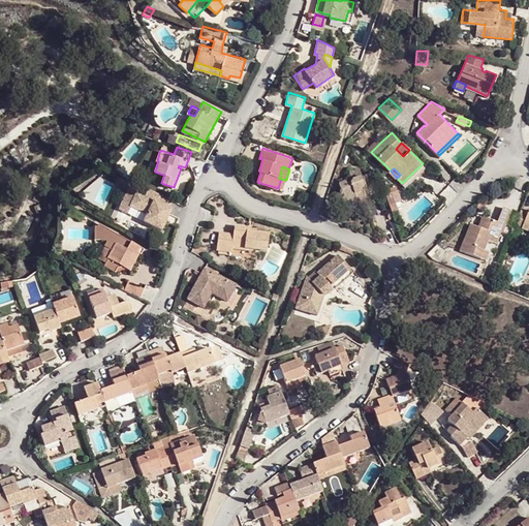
[(369,193),(369,195),(376,193),(372,182),(366,184),(364,178),(351,182),(349,178),(340,182),(342,188),(339,191),(336,193),(342,209),(350,206),(360,203),(360,205),(368,203),(366,197),(365,195),(369,193)]
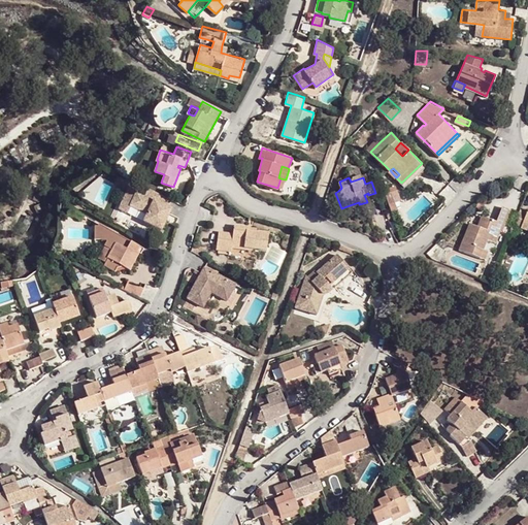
[(393,182),(384,191),(385,193),(391,192),(397,186),(393,182)]
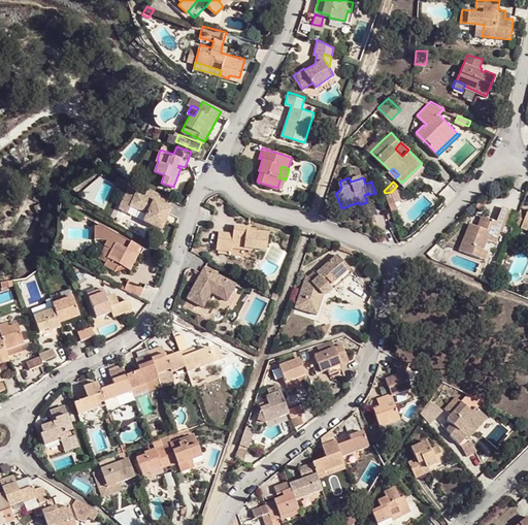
[(171,198),(149,187),(144,194),(136,190),(130,203),(147,211),(143,221),(162,228),(172,206),(169,204),(171,198)]
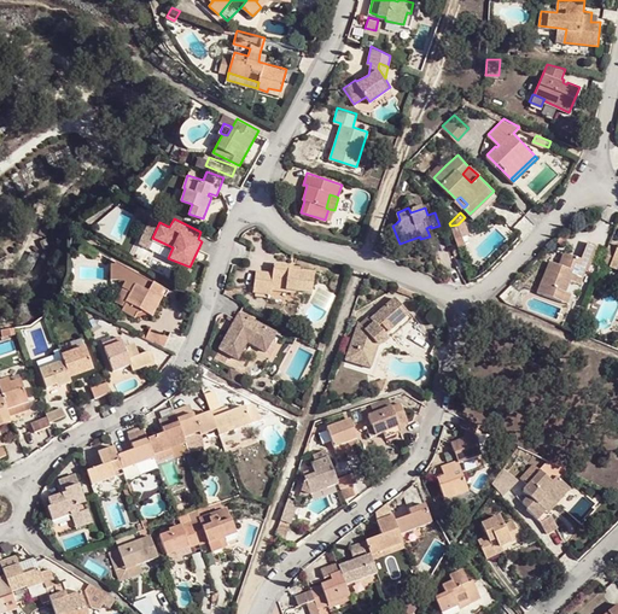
[(458,224),(450,226),(455,238),(461,235),(458,224)]
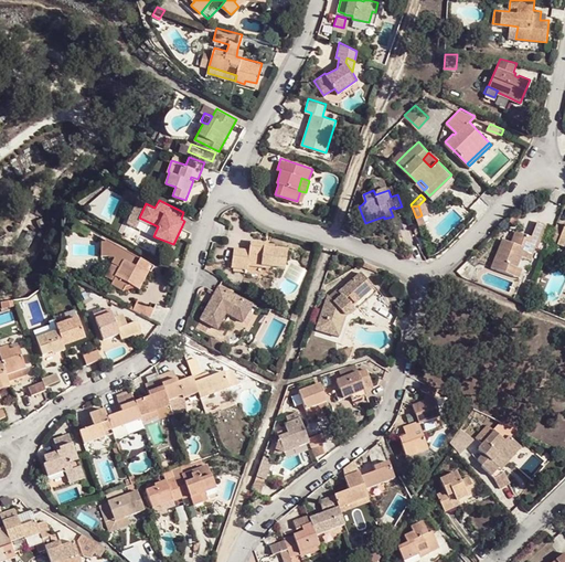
[(511,221),(520,212),(518,210),(509,218),(511,221)]
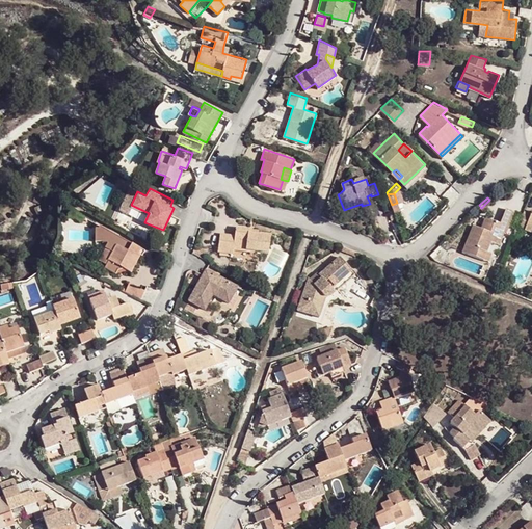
[(483,258),(487,249),(490,241),(491,239),(499,243),(504,232),(505,233),(514,209),(506,206),(500,220),(495,219),(493,223),(482,219),(480,226),(473,223),(462,249),(483,258)]
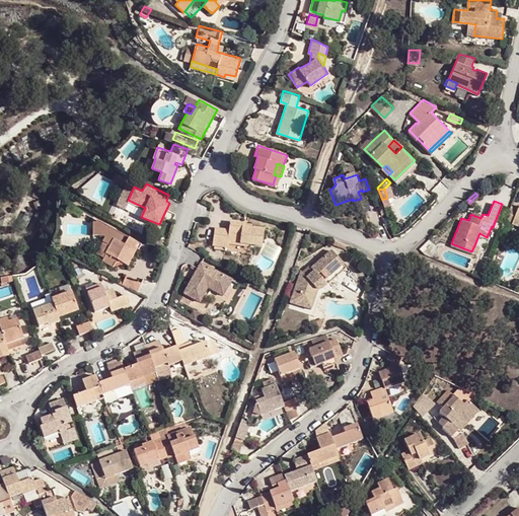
[(511,204),(504,219),(518,224),(518,202),(517,207),(511,204)]
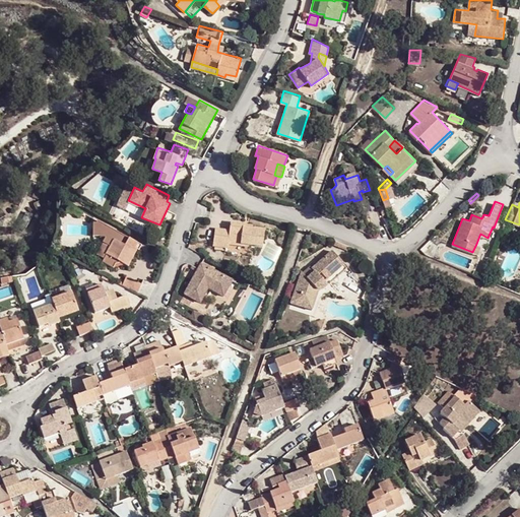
[(82,211),(76,207),(73,212),(79,216),(82,211)]
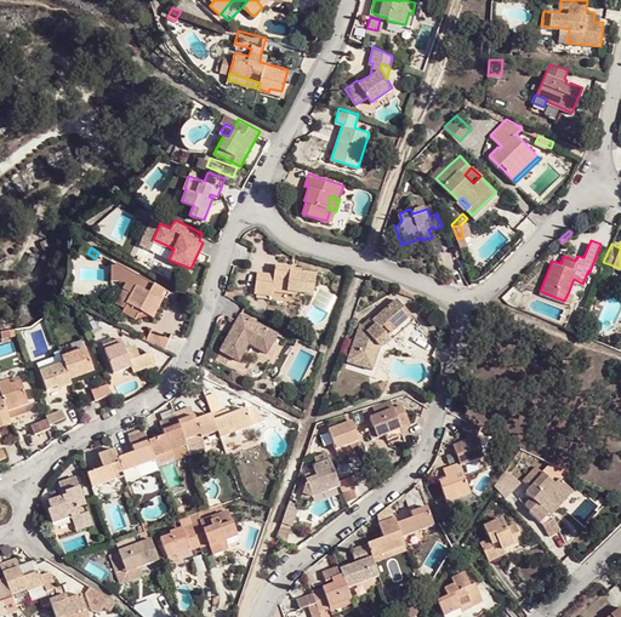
[(164,292),(164,286),(117,262),(115,264),(112,264),(110,280),(124,280),(125,281),(123,286),(132,292),(123,312),(136,318),(138,313),(143,310),(153,316),(164,298),(161,297),(164,292)]
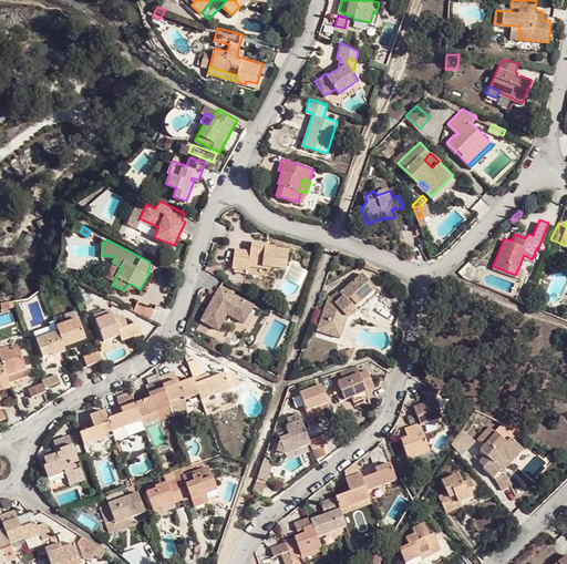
[(248,263),(274,266),(286,268),(289,249),(276,247),(265,245),(266,242),(251,239),(250,248),(235,247),(233,267),(248,268),(248,263)]
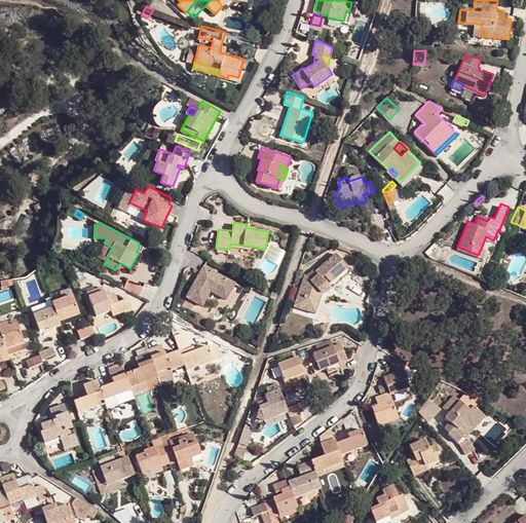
[(487,249),(482,247),(478,255),(483,257),(487,249)]
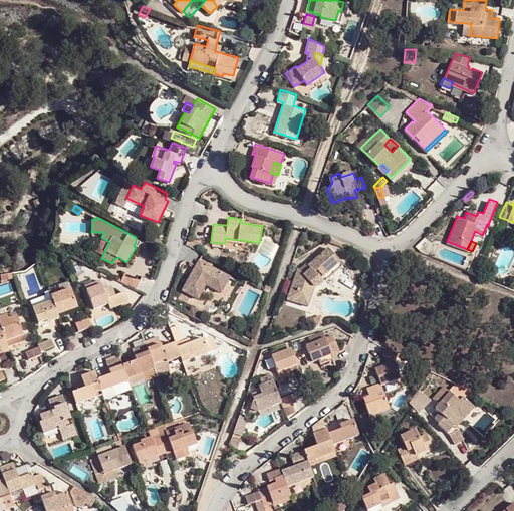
[(298,277),(295,276),(287,298),(298,301),(299,298),(306,300),(313,284),(316,286),(318,286),(325,281),(321,276),(340,259),(329,246),(308,263),(306,261),(299,267),(301,269),(298,277)]
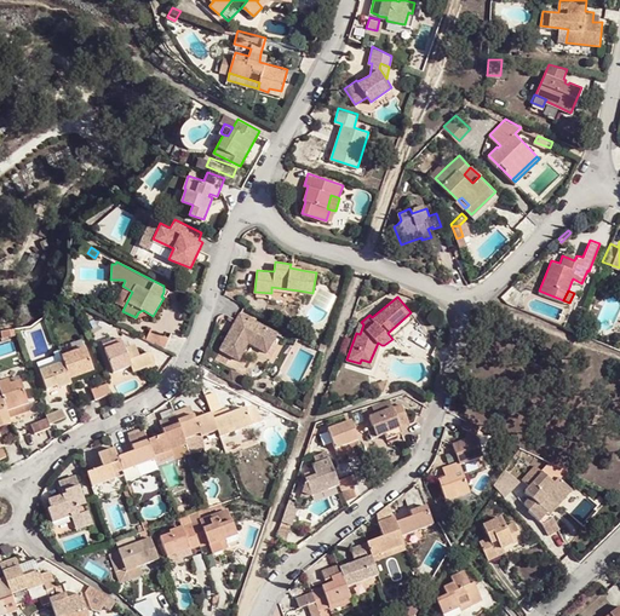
[(239,357),(248,341),(268,351),(279,332),(240,311),(220,346),(239,357)]
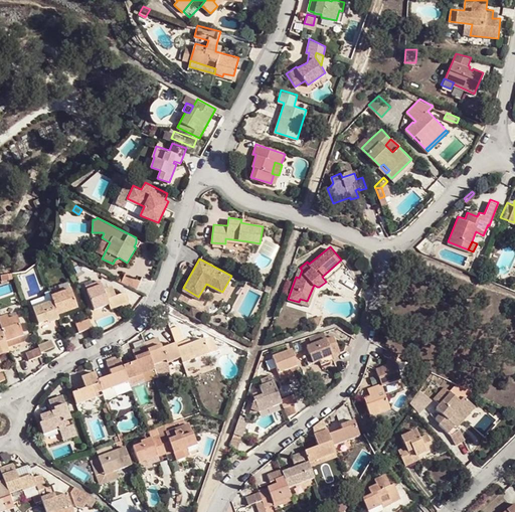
[(124,272),(120,280),(136,288),(141,280),(124,272)]
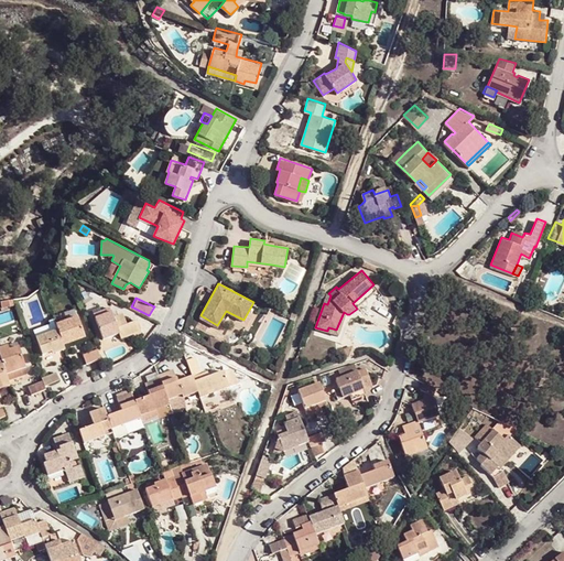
[(105,317),(97,321),(104,338),(120,332),(122,337),(134,333),(134,335),(142,332),(138,320),(128,323),(123,312),(119,314),(115,315),(112,311),(110,305),(101,309),(105,317)]
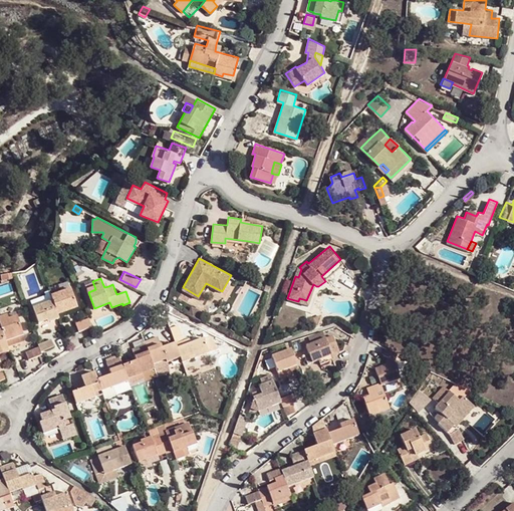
[(85,284),(88,292),(95,289),(92,281),(85,284)]
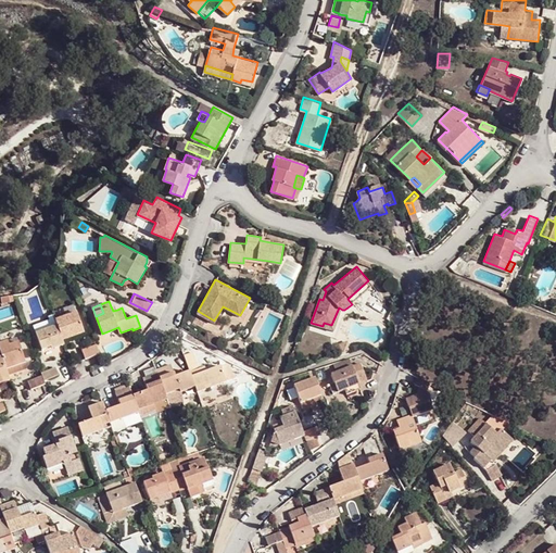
[(336,327),(342,310),(339,308),(331,325),(336,327)]
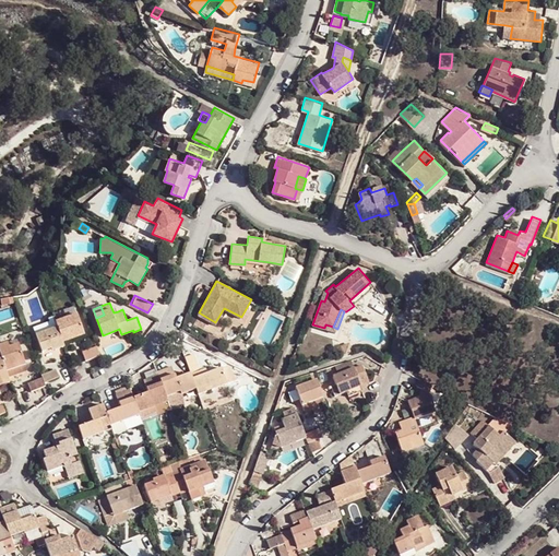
[(54,321),(61,318),(59,311),(28,323),(33,333),(55,324),(54,321)]
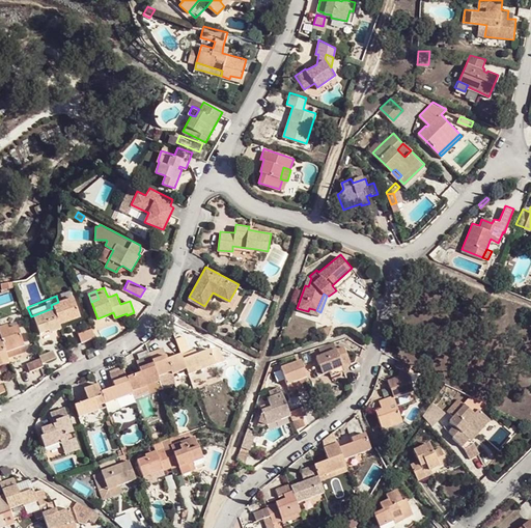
[(73,297),(53,304),(55,309),(60,325),(81,317),(73,297)]
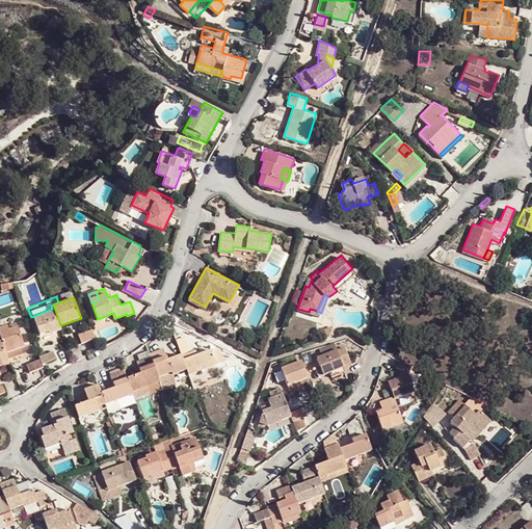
[(60,325),(55,310),(34,317),(41,334),(49,331),(50,333),(62,328),(60,325)]
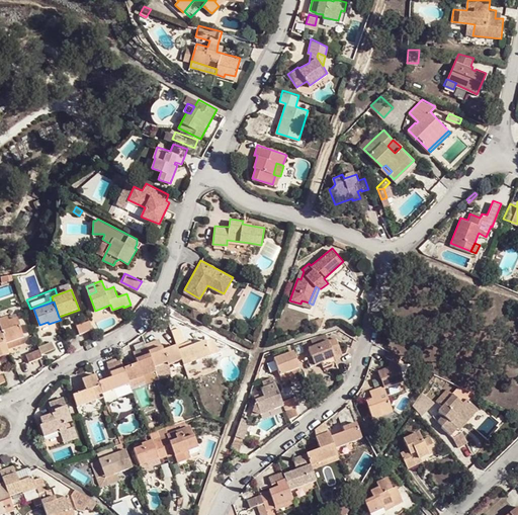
[(189,315),(203,322),(207,314),(193,308),(189,315)]
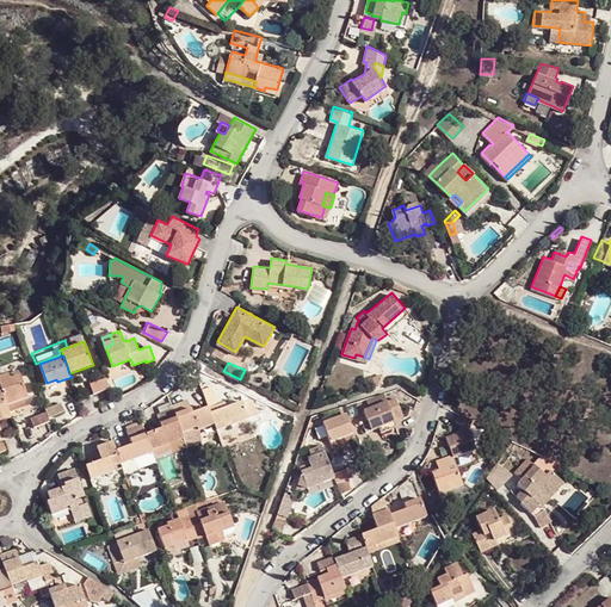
[(8,372),(0,375),(0,382),(2,389),(7,401),(16,397),(17,401),(29,396),(20,375),(10,378),(8,372)]
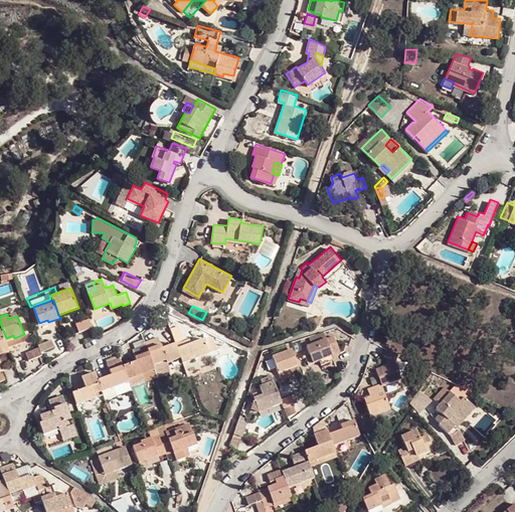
[(310,319),(313,327),(325,323),(323,314),(310,319)]
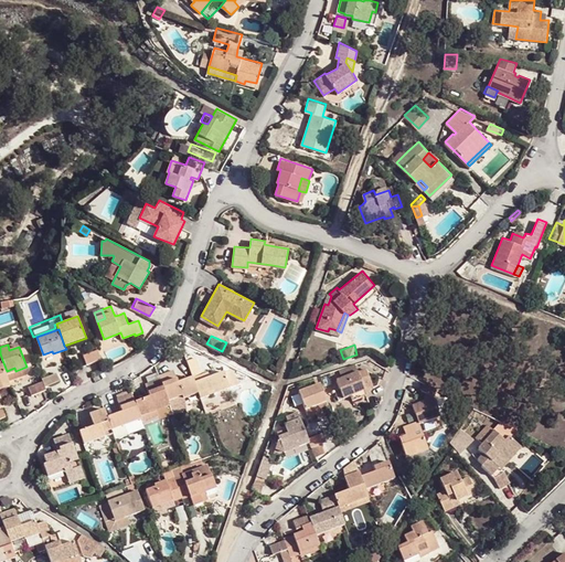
[(102,358),(98,348),(84,353),(87,363),(102,358)]
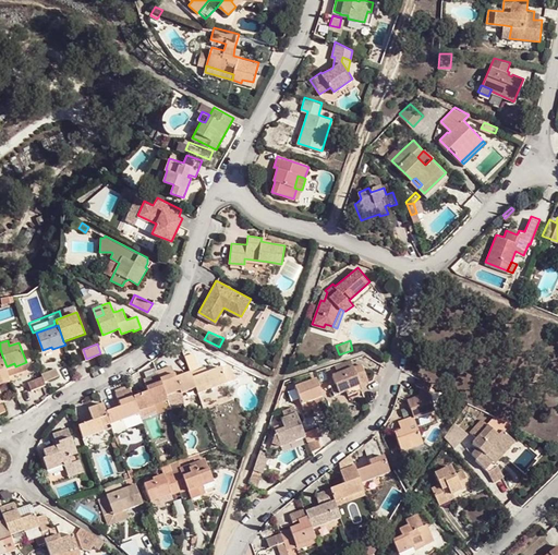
[(196,386),(198,391),(228,382),(222,365),(207,371),(205,366),(199,368),(194,351),(185,354),(191,371),(196,386)]
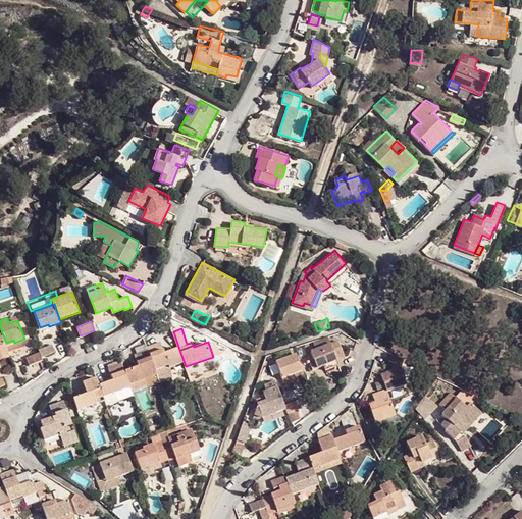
[(6,343),(2,332),(0,333),(0,358),(10,355),(6,345),(6,343)]
